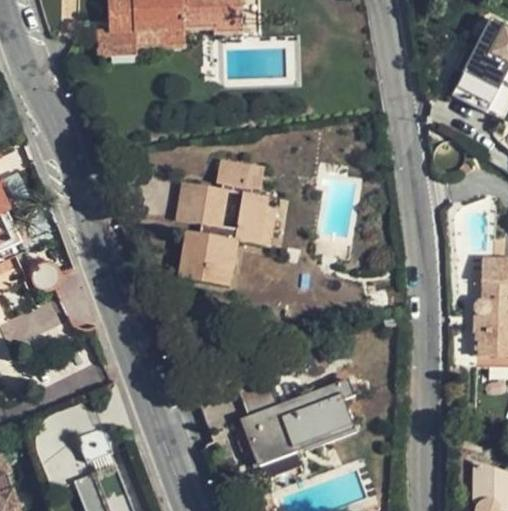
[(107,0),(110,33),(134,32),(184,30),(212,29),(213,35),(241,33),(239,0),(107,0)]
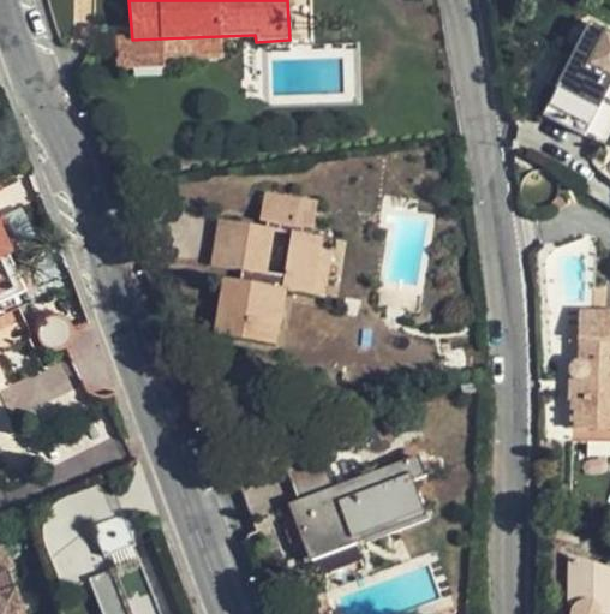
[(575,129),(594,94),(605,73),(609,75),(609,35),(584,22),(537,108),(575,129)]
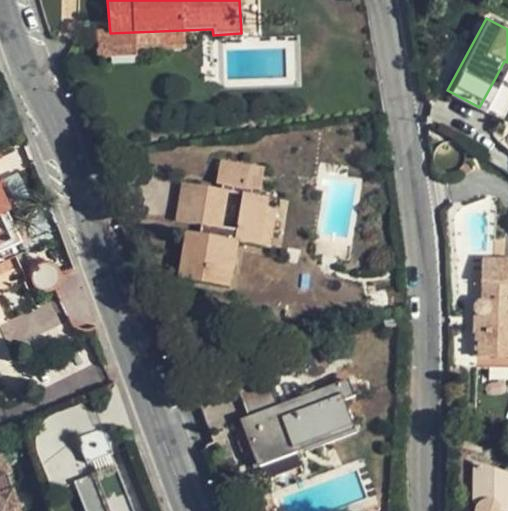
[(134,32),(135,50),(186,47),(184,30),(134,32)]
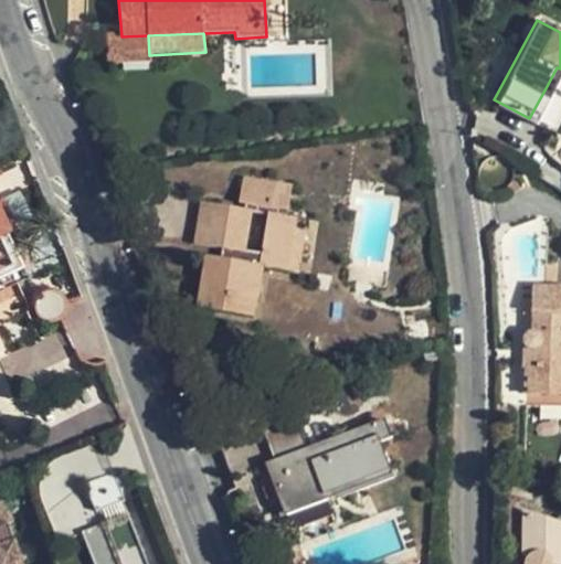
[(148,35),(122,36),(109,38),(110,65),(149,63),(149,55),(148,35)]
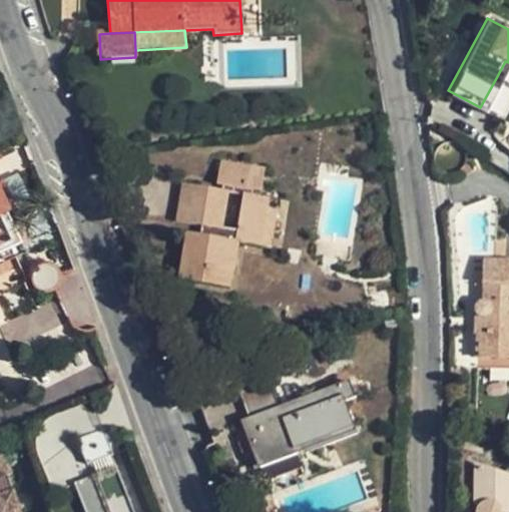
[(508,62),(505,61),(496,78),(508,85),(508,62)]
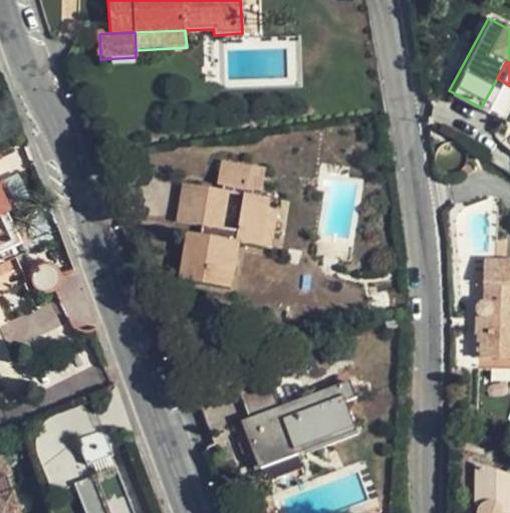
[(256,242),(263,194),(246,192),(247,186),(240,184),(242,165),(213,161),(210,181),(216,183),(216,187),(203,186),(196,225),(204,227),(204,234),(195,233),(184,232),(178,279),(227,285),(233,240),(256,242)]
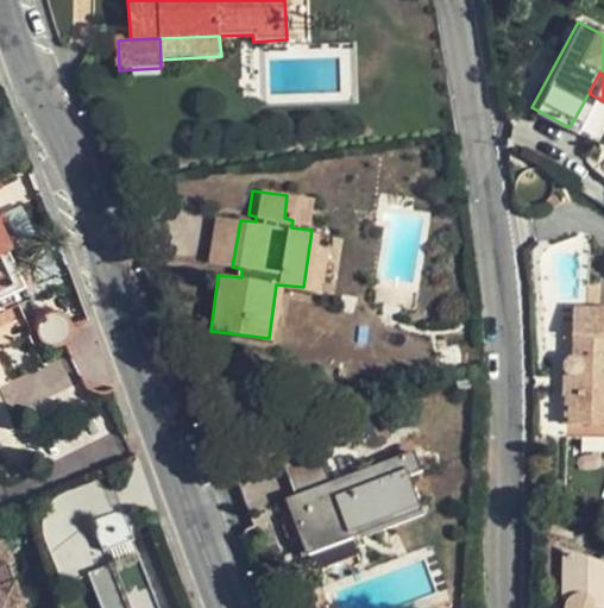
[(284,218),(293,220),(301,221),(304,198),(287,195),(284,218)]
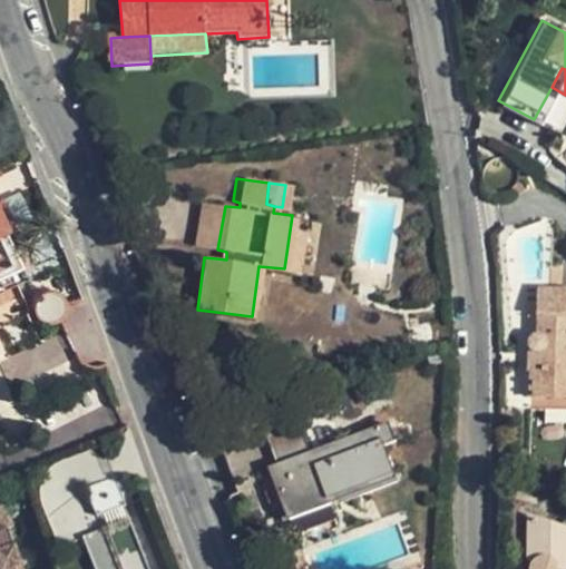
[(217,249),(225,206),(196,200),(189,246),(217,249)]
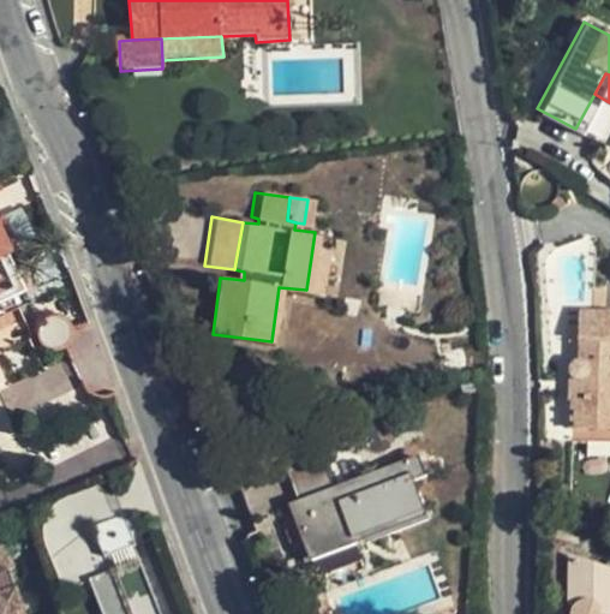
[(327,233),(315,232),(306,290),(318,293),(327,233)]
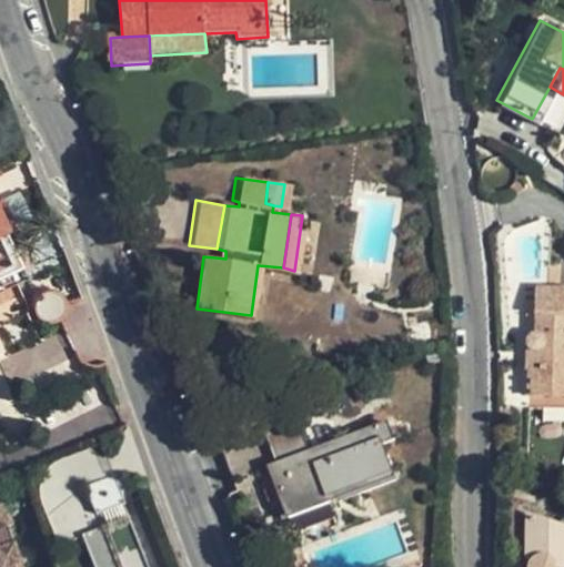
[(0,280),(19,272),(0,218),(0,280)]
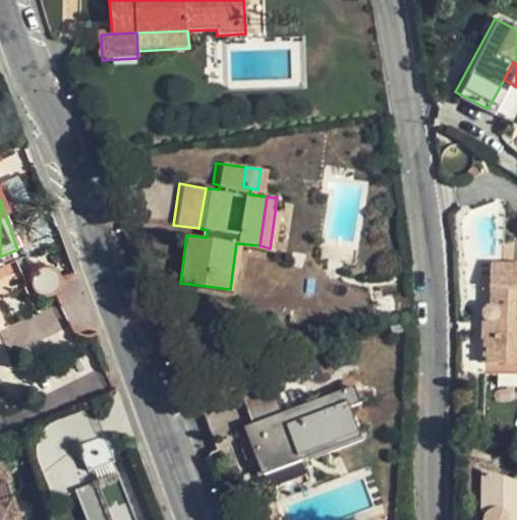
[(207,230),(198,228),(197,236),(207,237),(207,230)]
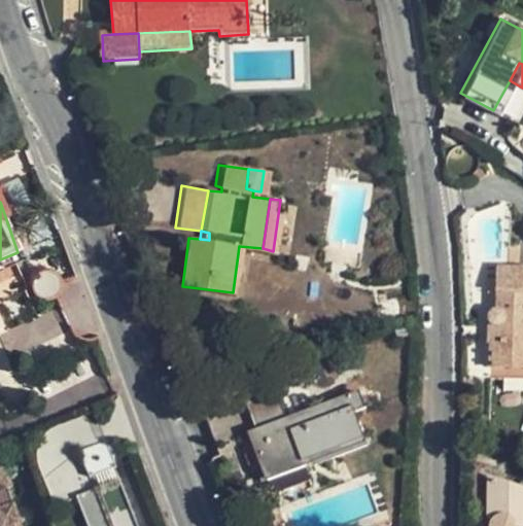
[(522,273),(495,275),(496,297),(499,297),(500,314),(498,315),(495,316),(493,318),(492,320),(491,323),(490,326),(491,328),(493,332),(490,334),(490,349),(493,349),(493,373),(522,373),(522,273)]
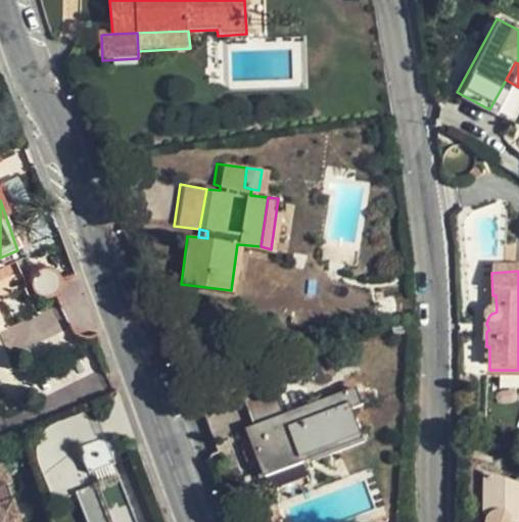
[(324,453),(322,445),(360,432),(350,407),(360,402),(356,387),(311,401),(314,408),(286,416),(275,384),(242,396),(255,433),(249,436),(276,510),(315,496),(301,461),(324,453)]
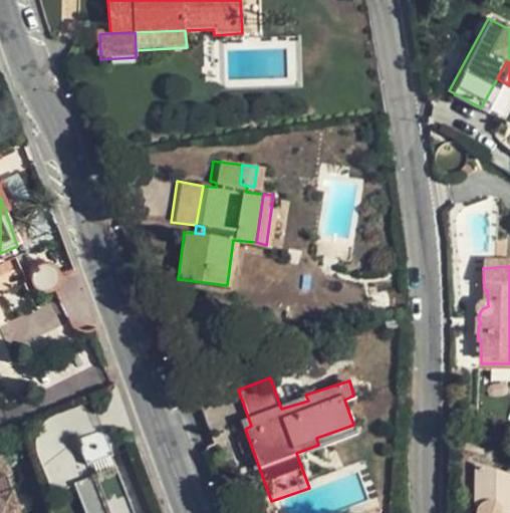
[(22,512),(2,456),(0,457),(0,512),(22,512)]
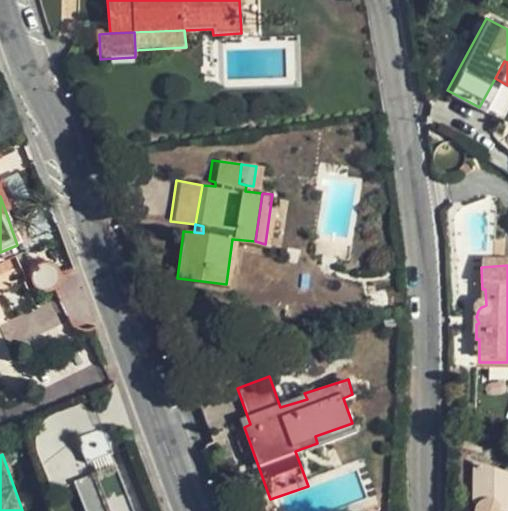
[(134,510),(120,466),(75,481),(84,510),(134,510)]
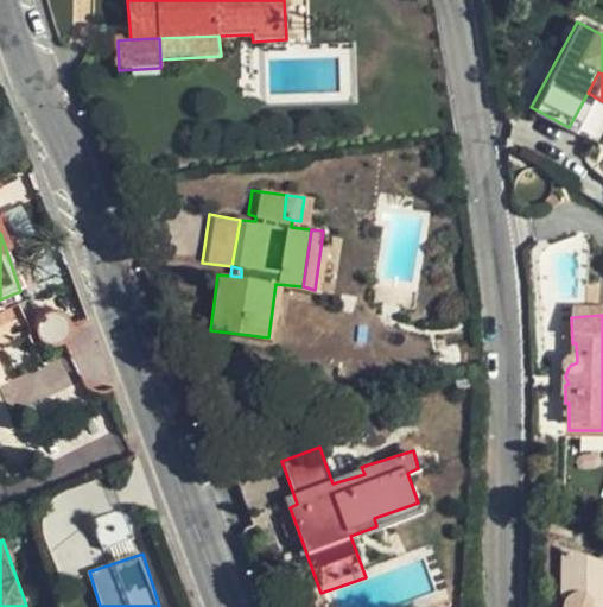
[(602,606),(602,574),(569,561),(567,563),(569,604),(572,606),(602,606)]
